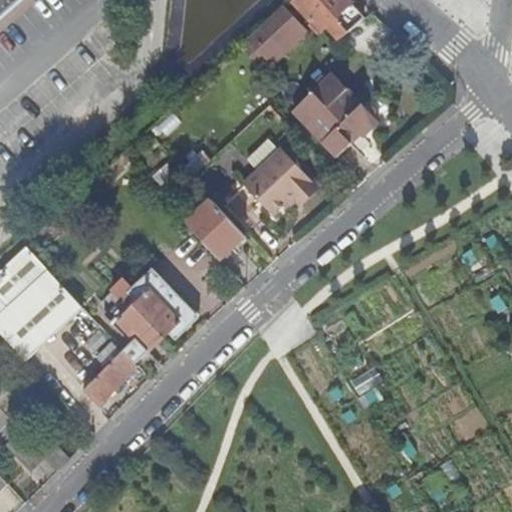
[(0,17),(20,0),(0,0),(0,17)]
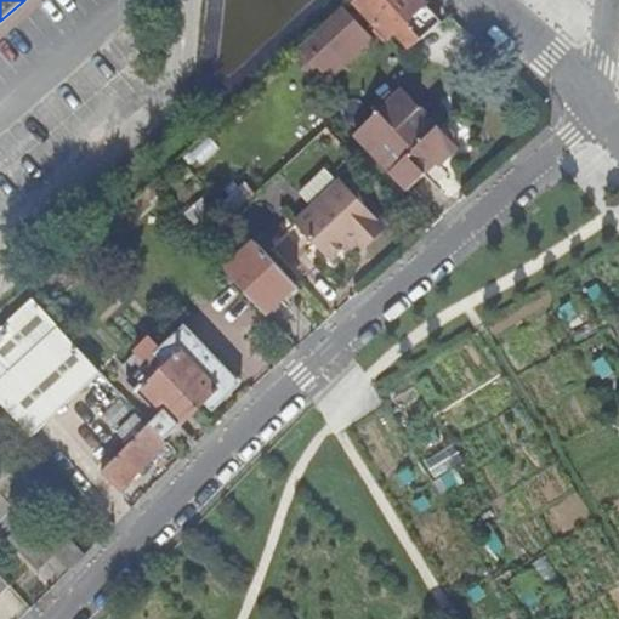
[(441,18),(421,0),(352,0),(378,28),(387,38),(396,29),(412,45),(420,38),(436,23),(441,18)]
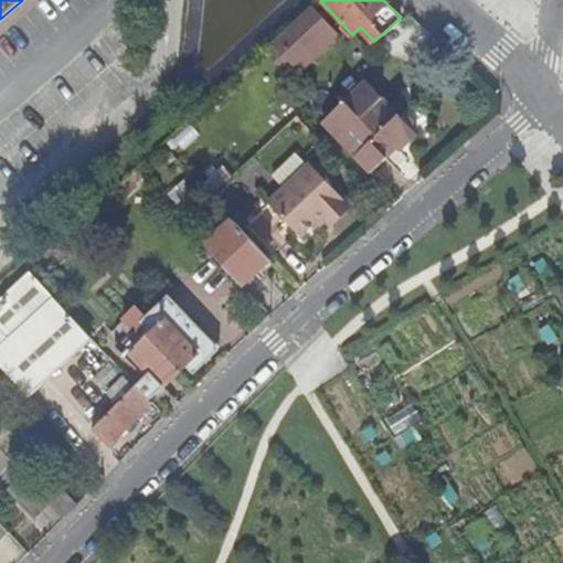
[(339,35),(311,6),(265,50),(277,62),(284,55),(299,73),(339,35)]
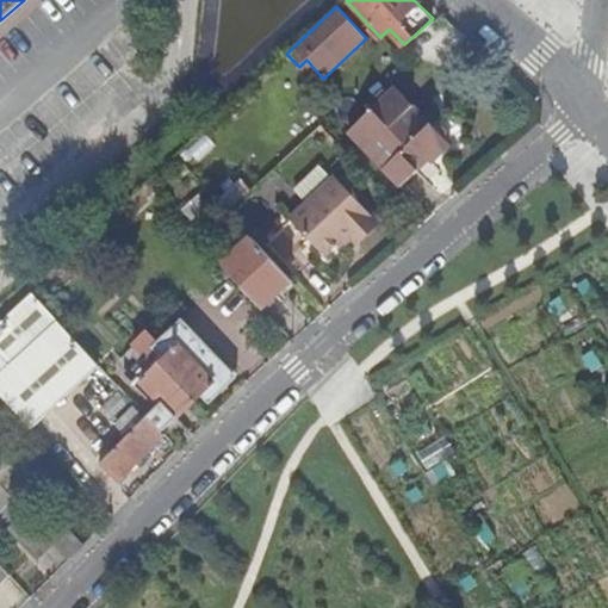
[(380,37),(371,28),(367,31),(377,39),(380,37)]
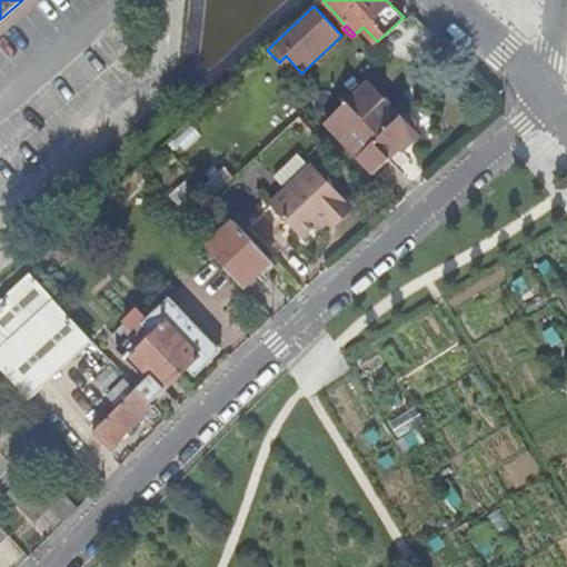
[(368,80),(322,121),(369,172),(398,147),(401,151),(419,135),(415,130),(419,128),(419,120),(411,111),(406,111),(401,116),(368,80)]
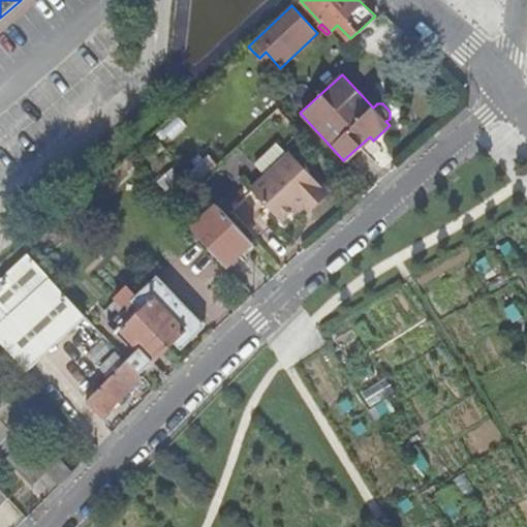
[(308,207),(326,191),(289,154),(287,156),(277,145),(254,164),(265,176),(251,188),(281,220),(299,204),(303,200),(308,207)]
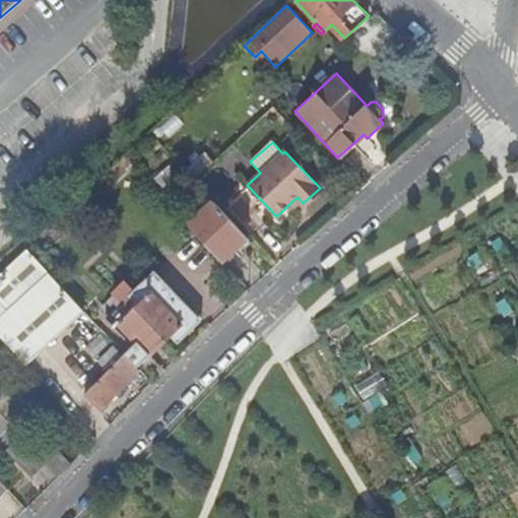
[(168,165),(153,177),(160,185),(174,173),(168,165)]
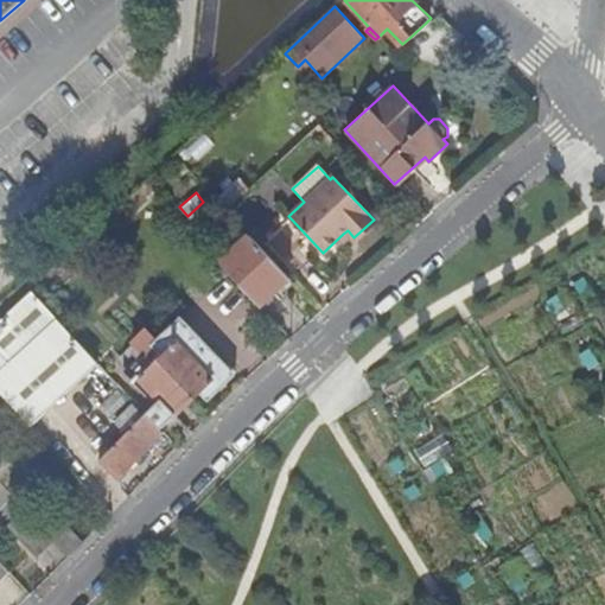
[(354,237),(348,230),(343,234),(350,241),(354,237)]
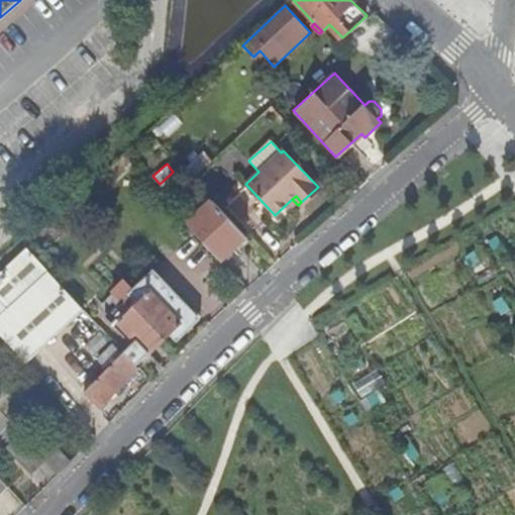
[(246,236),(211,198),(186,223),(220,260),(246,236)]
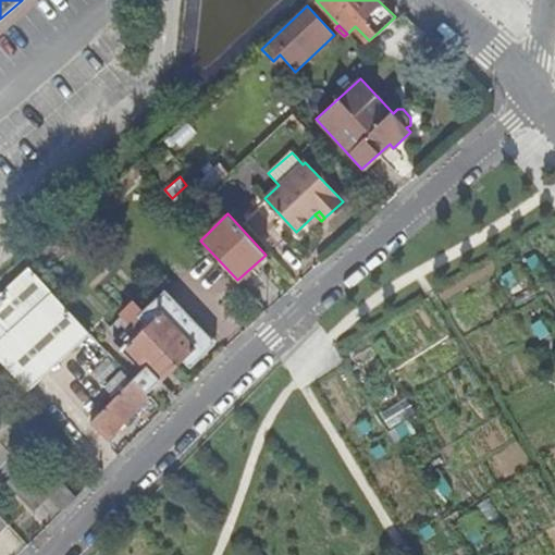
[(88,334),(26,268),(0,292),(0,362),(25,391),(88,334)]
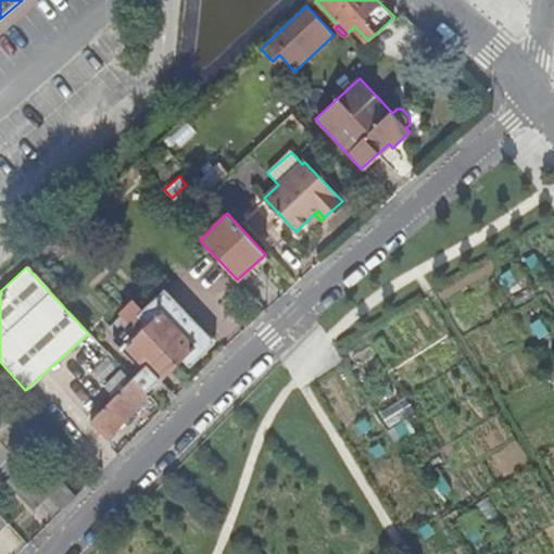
[(136,315),(149,328),(129,347),(146,365),(139,372),(130,378),(143,392),(149,386),(158,378),(179,359),(187,367),(213,342),(164,289),(136,315)]
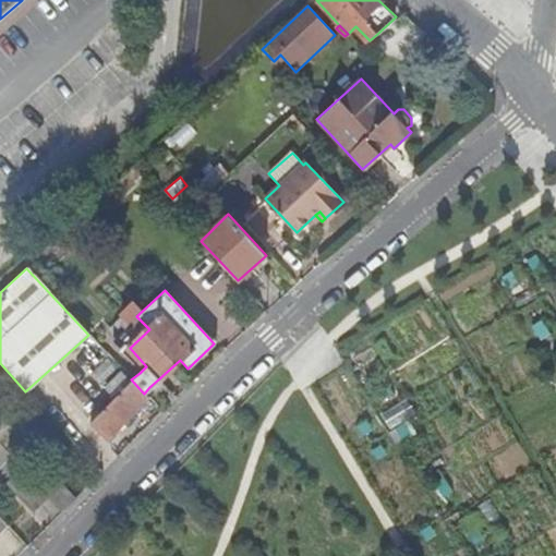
[(149,329),(136,316),(110,340),(140,373),(146,366),(130,348),(149,329)]
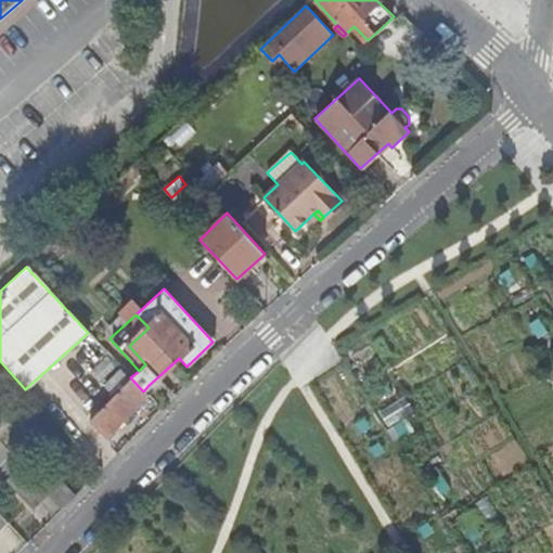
[(143,391),(130,377),(129,376),(88,420),(104,435),(145,393),(143,391)]
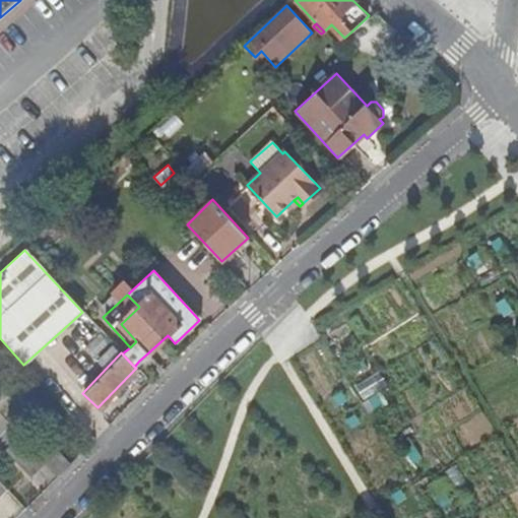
[(147,353),(139,361),(154,378),(163,370),(147,353)]
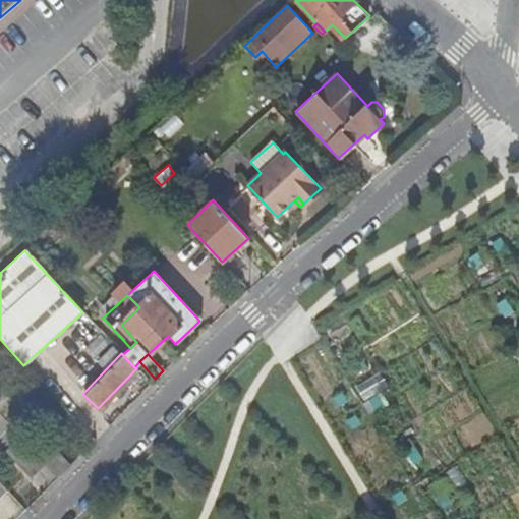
[(39,457),(19,437),(6,450),(29,473),(42,461),(39,457)]
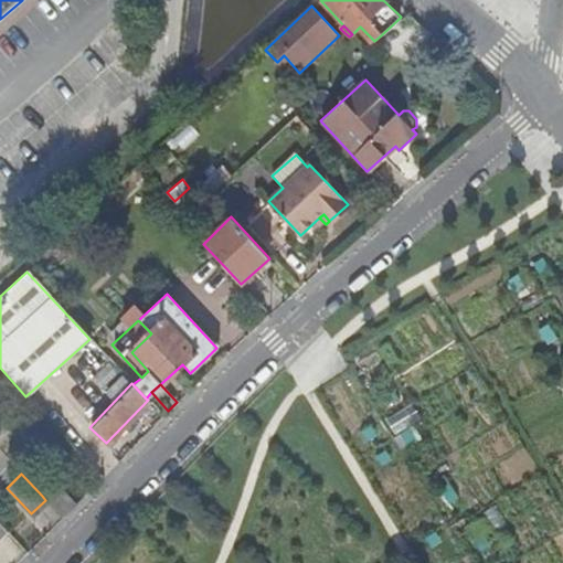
[(76,503),(57,482),(42,496),(45,500),(62,518),(76,503)]
